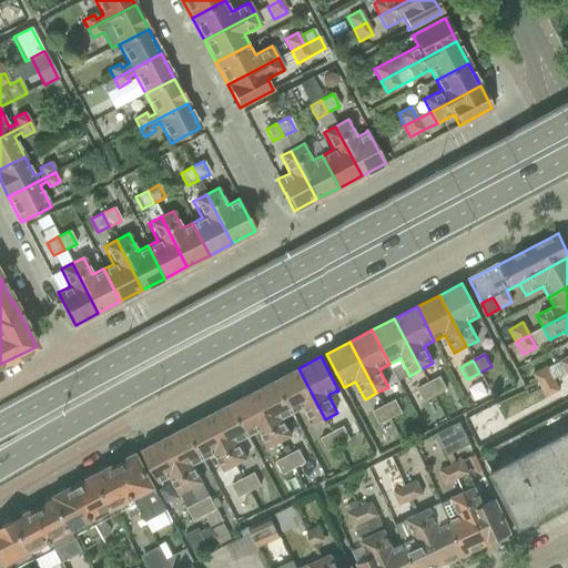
[(533,374),(539,386),(553,378),(546,367),(533,374)]
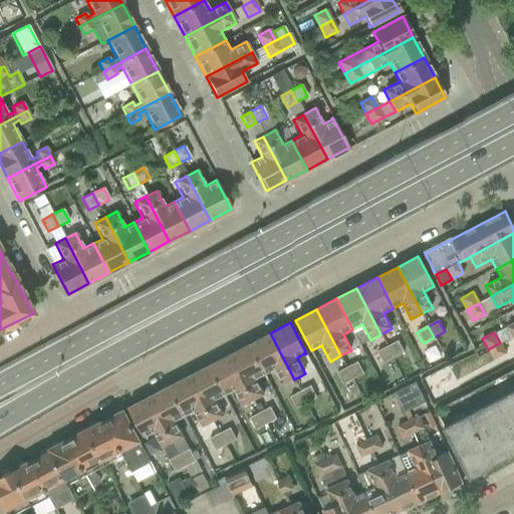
[(270,333),(249,343),(265,374),(274,369),(283,386),(294,379),(270,333)]
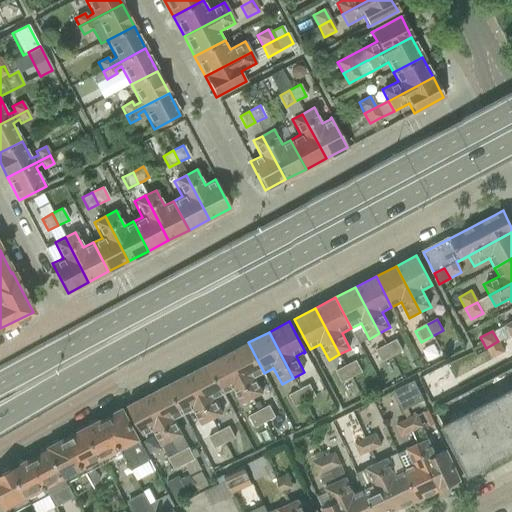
[(397,340),(386,346),(392,357),(403,351),(397,340)]
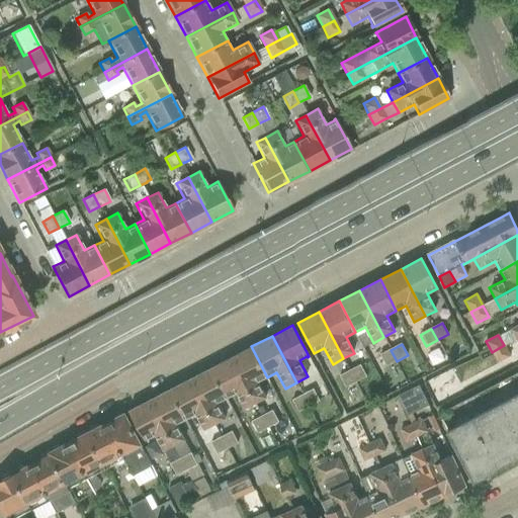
[(504,345),(492,352),(498,364),(510,357),(504,345)]
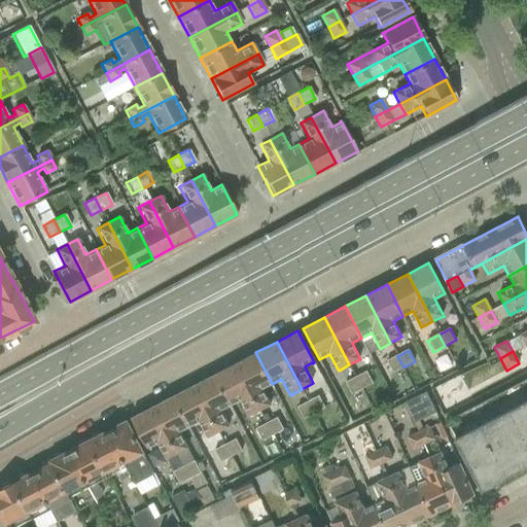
[(255,352),(235,363),(259,411),(272,405),(262,388),(272,384),(255,352)]
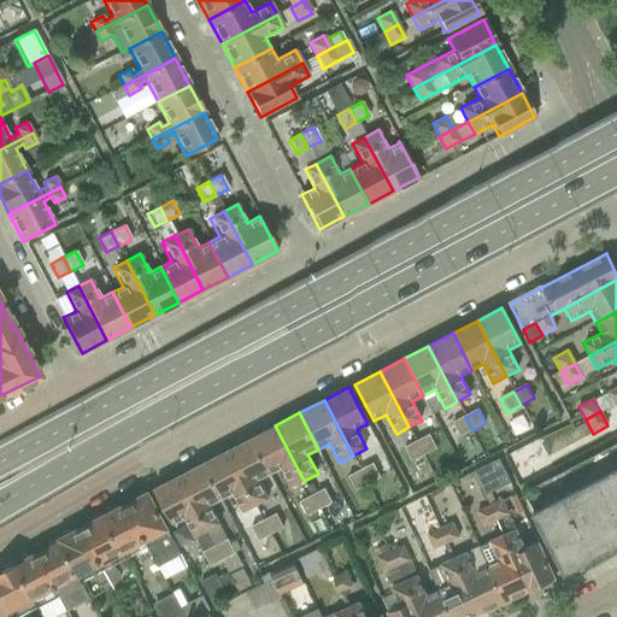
[(472,430),(465,417),(452,423),(459,438),(472,430)]
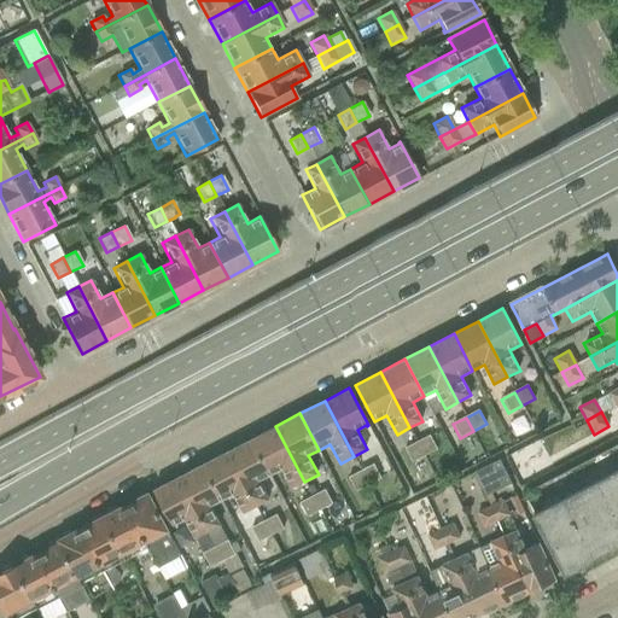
[(275,426),(251,438),(270,476),(281,470),(291,489),(304,482),(275,426)]
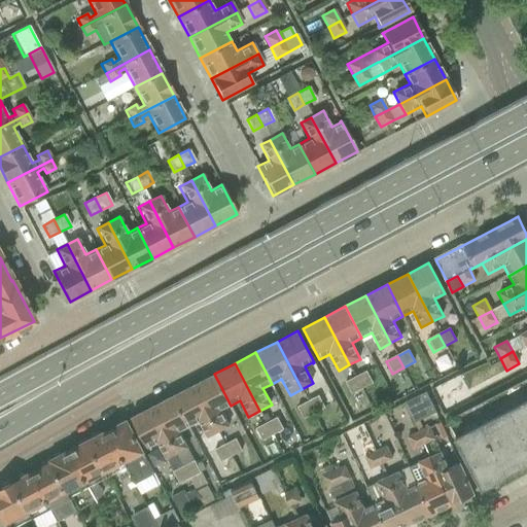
[(366,372),(356,378),(361,389),(373,383),(366,372)]
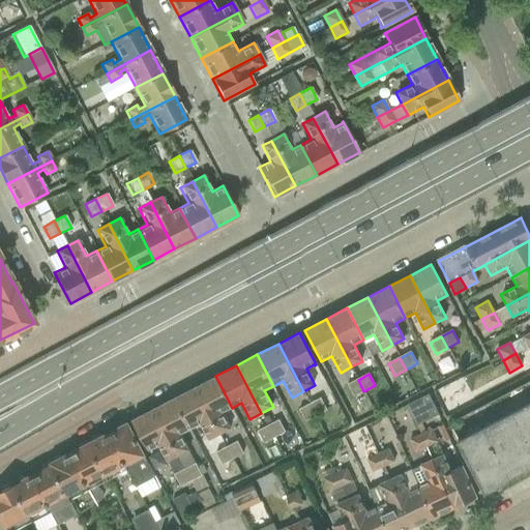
[(215,376),(195,387),(219,435),(231,429),(223,413),(232,408),(215,376)]
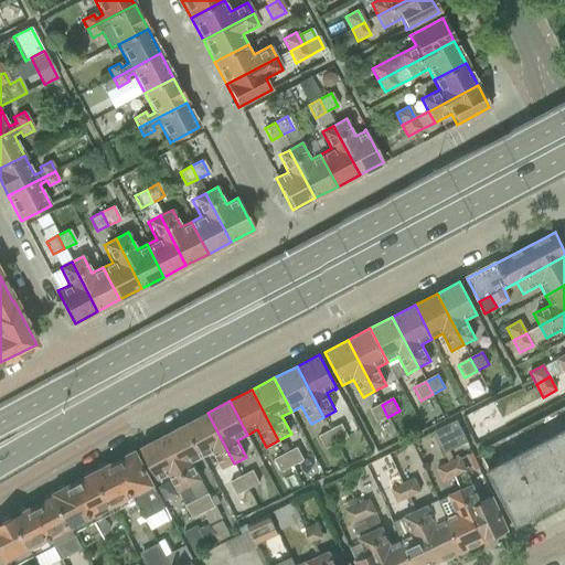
[(387,417),(382,405),(370,411),(376,423),(387,417)]
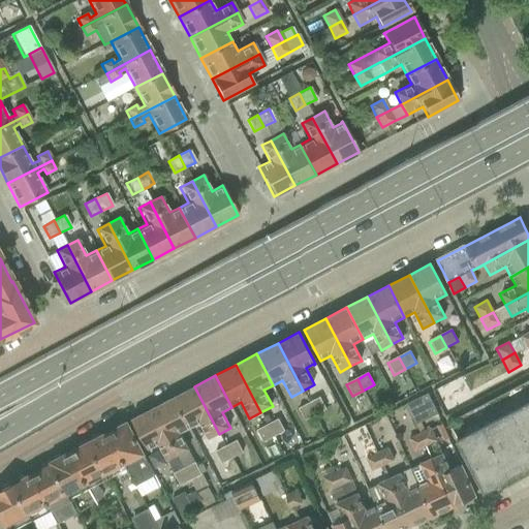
[(194,386),(174,397),(190,429),(199,424),(208,440),(219,434),(194,386)]
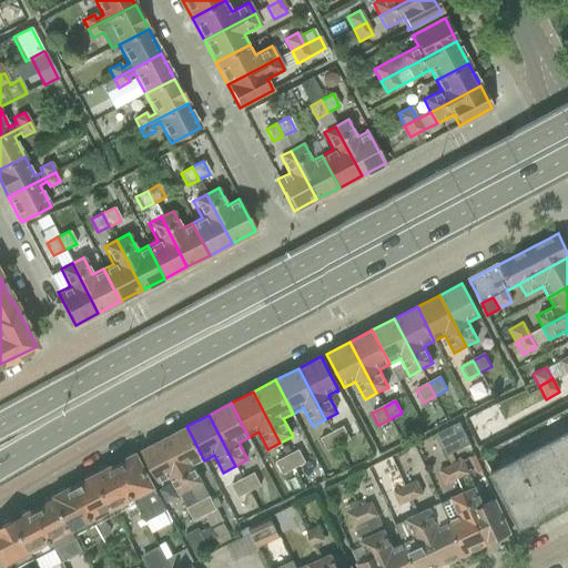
[(459,423),(436,434),(445,454),(446,456),(469,445),(468,444),(467,440),(460,425),(459,423)]
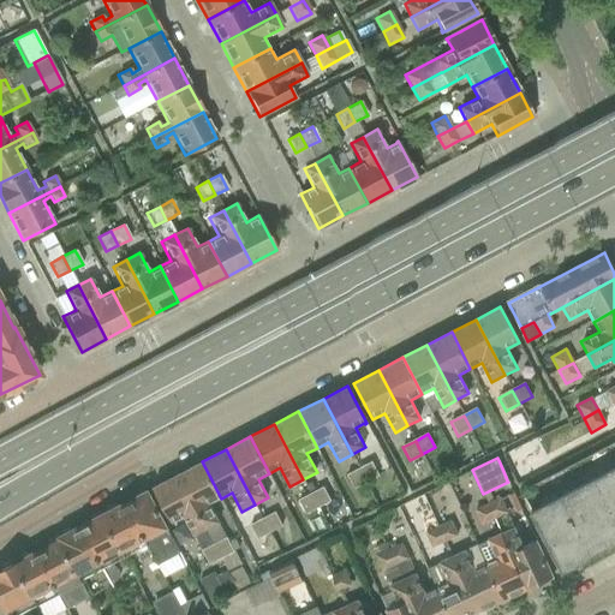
[(202,461),(178,475),(206,530),(220,523),(210,503),(221,499),(202,461)]
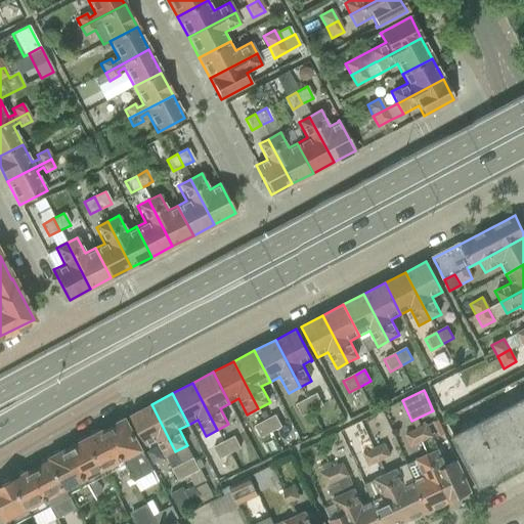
[(317,394),(306,400),(312,411),(323,405),(317,394)]
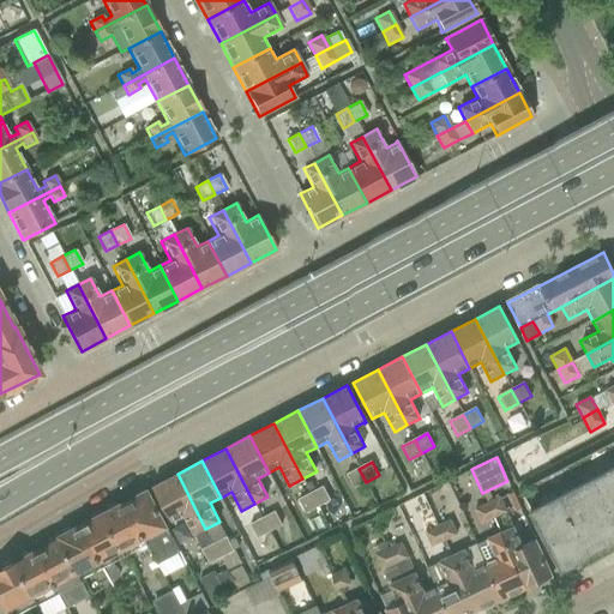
[(613,468),(529,513),(561,573),(613,543),(613,468)]
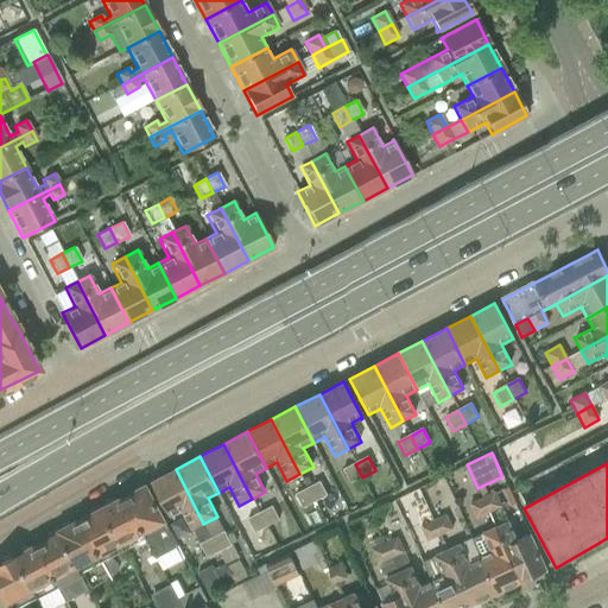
[(362,477),(355,464),(343,470),(349,483),(362,477)]
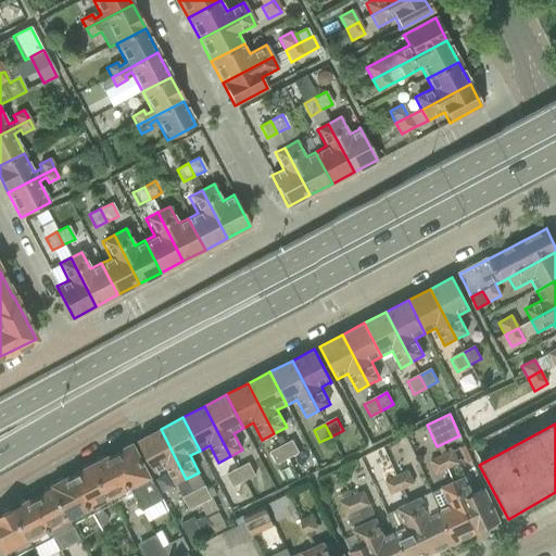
[(186,479),(161,429),(138,441),(155,475),(158,474),(156,472),(166,467),(175,484),(186,479)]
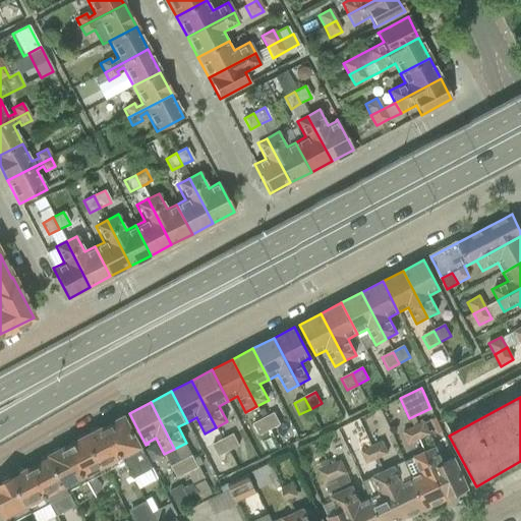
[(274,413),(264,418),(269,429),(280,424),(274,413)]
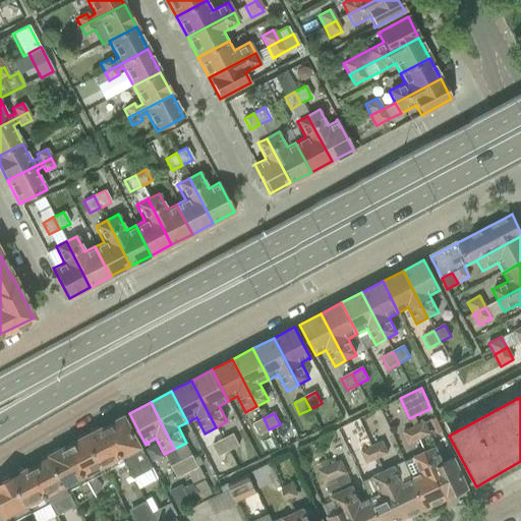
[(113,421),(105,425),(124,462),(134,480),(154,470),(134,435),(125,415),(122,416),(119,415),(114,418),(113,421)]
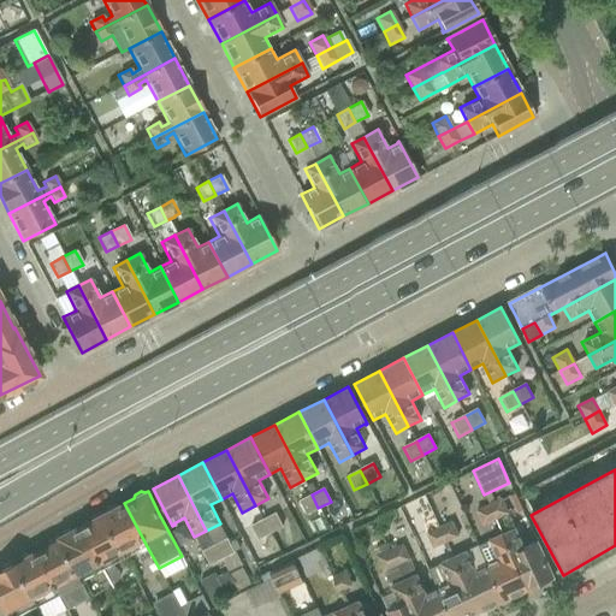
[(318,508),(312,495),(298,502),(306,515),(318,508)]
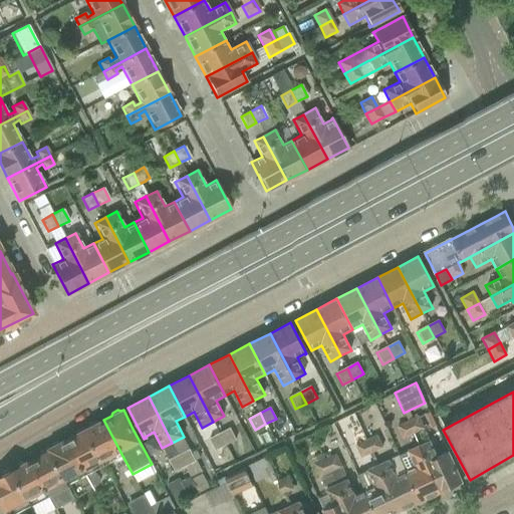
[(418,416),(407,421),(413,434),(424,429),(418,416)]
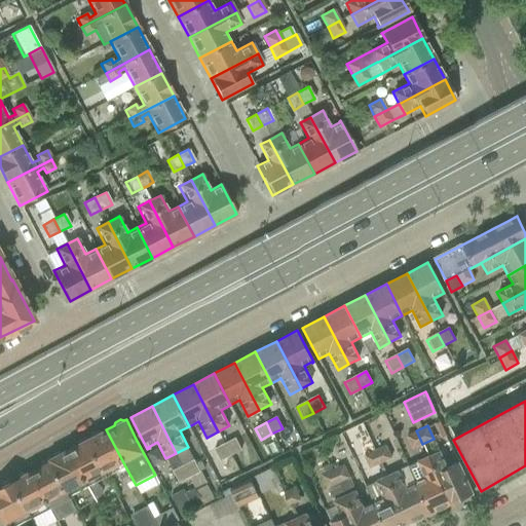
[(89,438),(87,439),(107,477),(125,466),(106,429),(99,434),(96,433),(90,436),(89,438)]
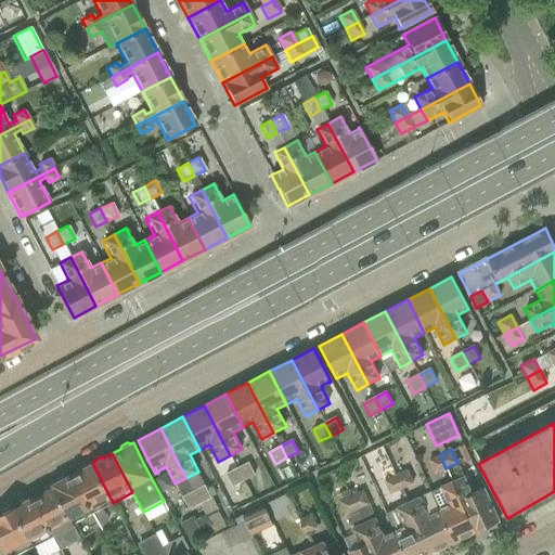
[(446,468),(439,454),(427,460),(434,474),(446,468)]
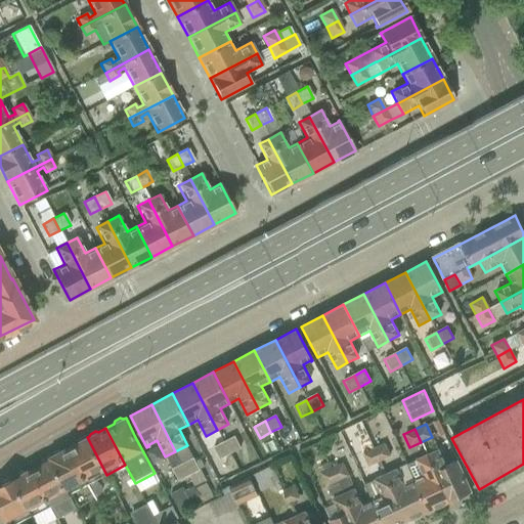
[(76,443),(68,447),(87,484),(88,484),(93,495),(97,495),(99,494),(101,491),(102,488),(100,485),(98,483),(96,480),(106,475),(87,437),(85,438),(83,438),(77,440),(76,443)]
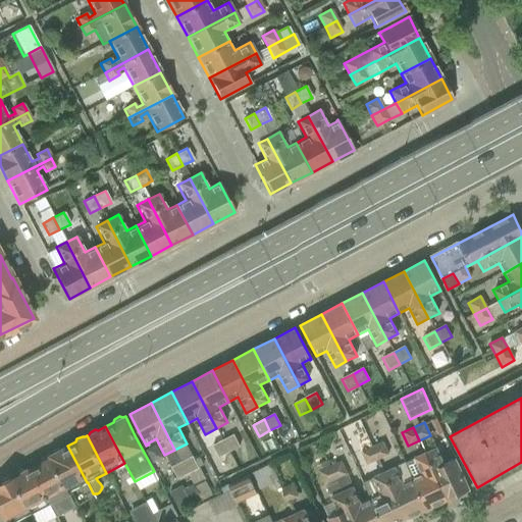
[(233,435),(222,440),(228,452),(240,447),(233,435)]
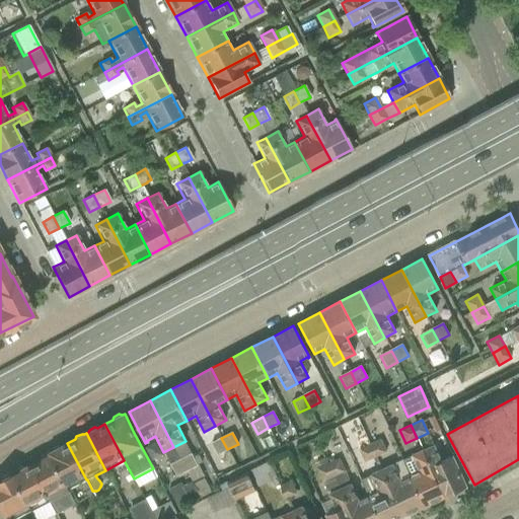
[(227,449),(221,438),(211,444),(217,455),(227,449)]
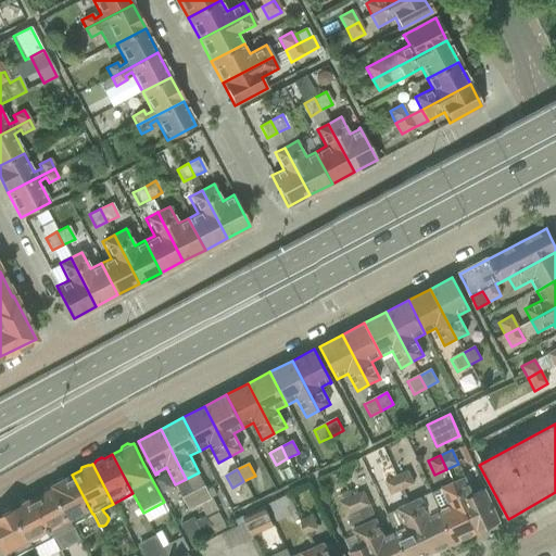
[(408,470),(396,476),(403,490),(414,484),(408,470)]
